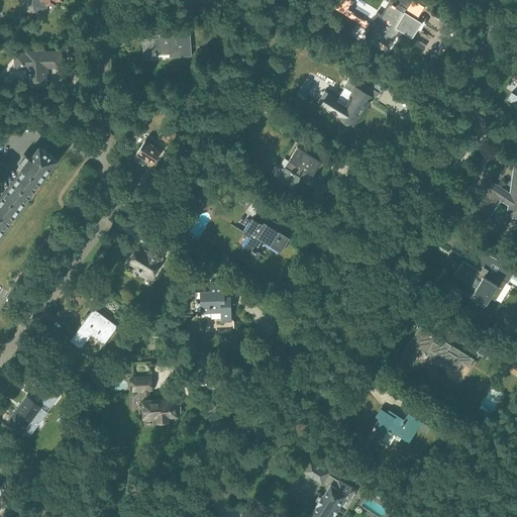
[(46,9),(46,8),(46,7),(46,6),(46,4),(56,3),(56,0),(63,0),(33,0),(33,6),(33,7),(34,8),(34,9),(35,10),(36,11),(36,12),(37,12),(38,12),(40,13),(41,13),(42,12),(43,12),(44,11),(45,10),(46,9)]
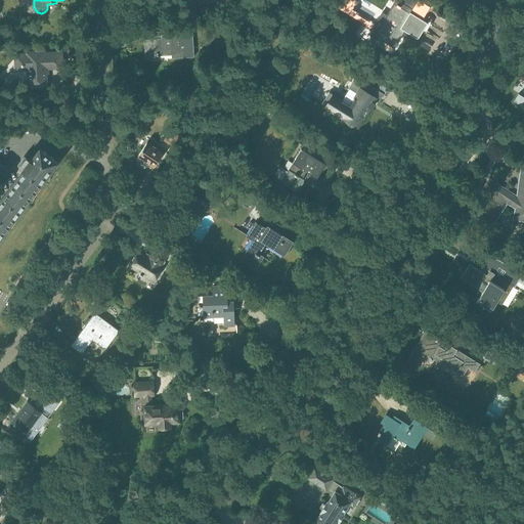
[(418,0),(396,0),(411,9),(418,0)]
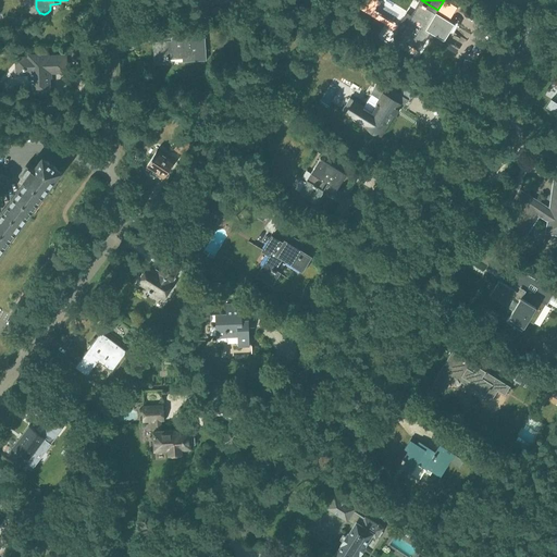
[(435,14),(419,3),(398,38),(419,51),(430,33),(444,40),(454,24),(436,13),(435,14)]
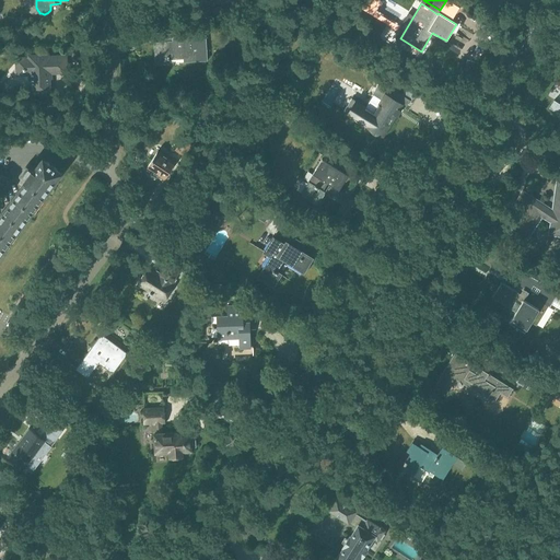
[(173,37),(173,41),(154,43),(155,65),(168,63),(170,60),(184,59),(184,62),(208,60),(206,35),(207,35),(206,26),(193,27),(193,36),(173,37)]
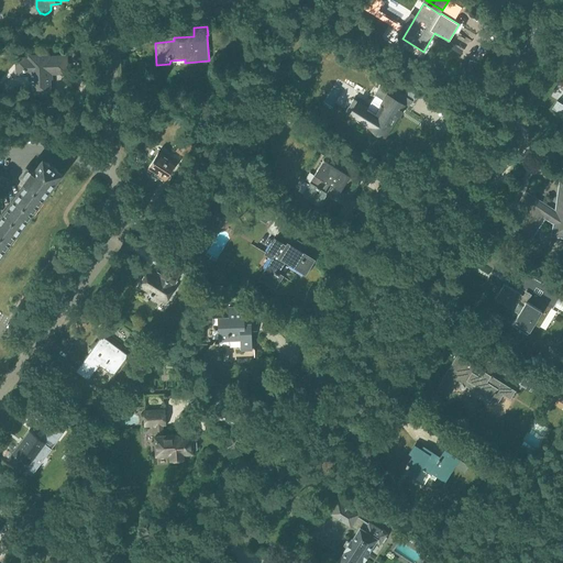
[(14,57),(15,76),(29,76),(30,95),(50,94),(48,73),(66,72),(66,56),(48,57),(48,55),(14,57)]
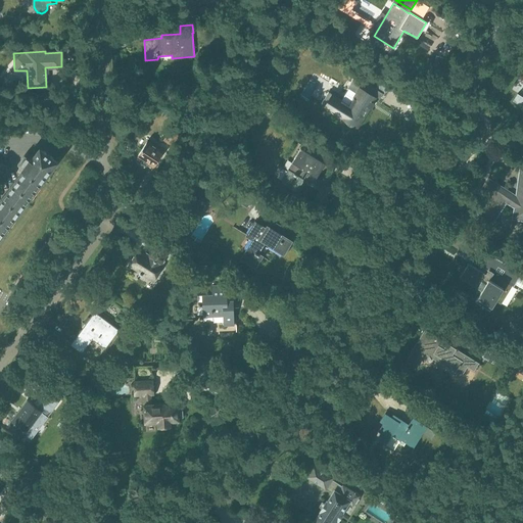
[(358,127),(374,99),(377,101),(383,93),(353,76),(340,98),(328,90),(320,104),(332,111),(358,127)]
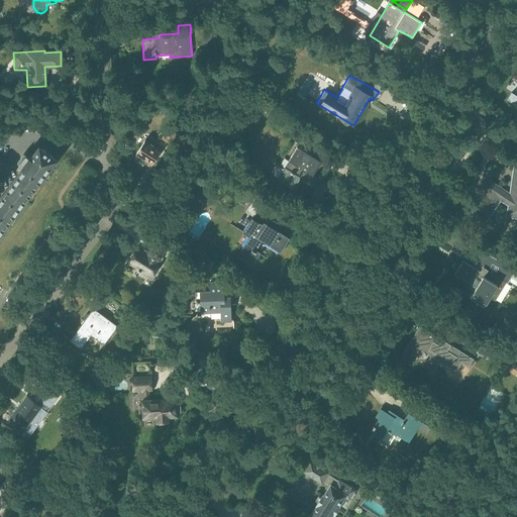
[(138,161),(144,165),(146,163),(151,166),(162,149),(145,138),(135,154),(140,159),(138,161)]
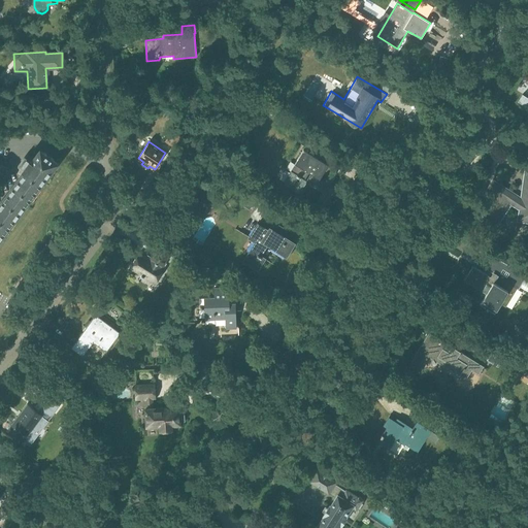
[(0,237),(58,162),(39,149),(31,159),(29,159),(21,169),(23,170),(0,199),(0,237)]
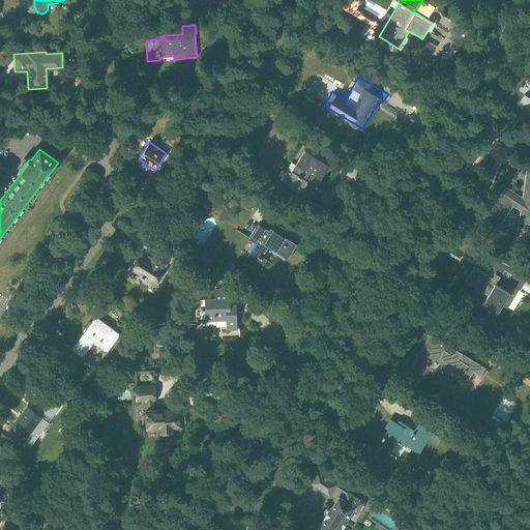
[(296,165),(292,172),(284,184),(300,194),(307,181),(305,180),(310,173),(321,180),(329,166),(304,150),(296,165)]
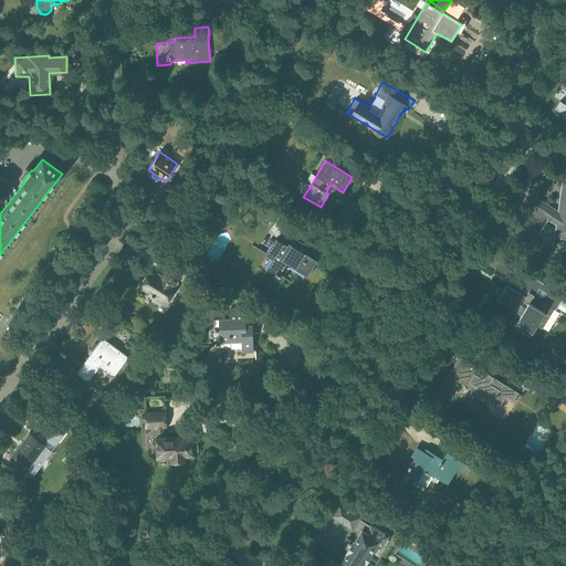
[(547,216),(559,223),(557,236),(565,236),(565,184),(561,209),(556,217),(531,200),(531,201),(535,205),(520,230),(533,239),(547,216)]
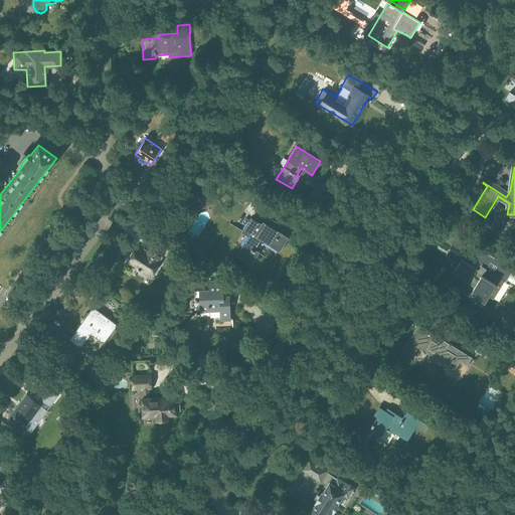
[(199,191),(191,205),(198,210),(207,196),(199,191)]
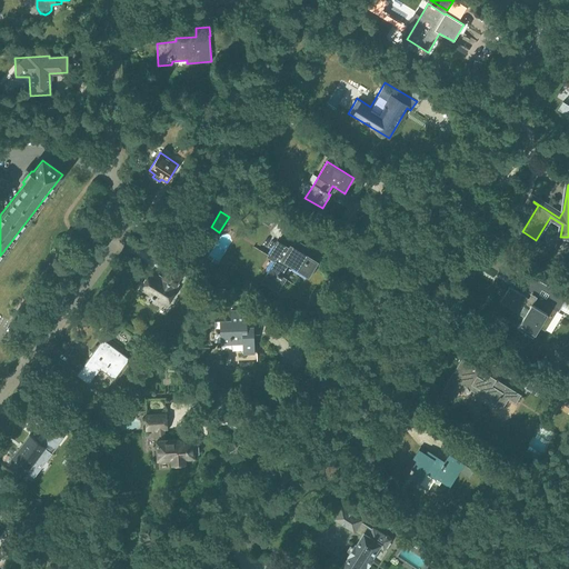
[(267,257),(275,261),(262,280),(278,290),(285,279),(280,276),(288,263),(308,276),(317,262),(289,245),(289,247),(277,239),(267,257)]
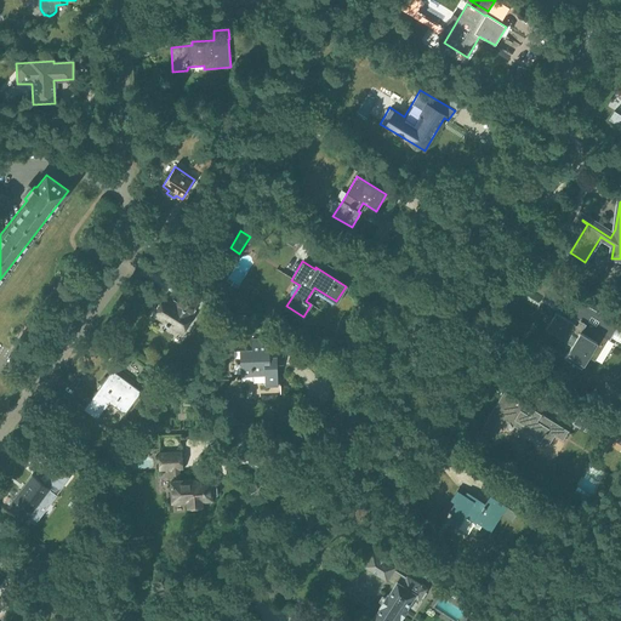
[(177,306),(165,297),(154,317),(183,335),(195,314),(193,313),(200,302),(184,294),(177,306)]
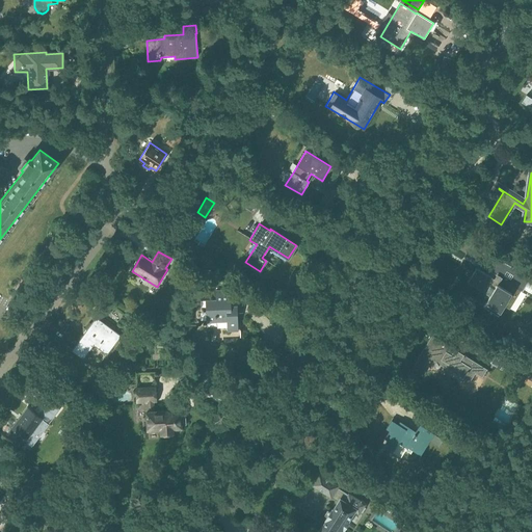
[(509,308),(519,293),(521,290),(523,291),(530,278),(488,253),(480,266),(491,272),(489,275),(477,268),(468,282),(485,293),(479,302),(498,314),(504,304),(509,308)]
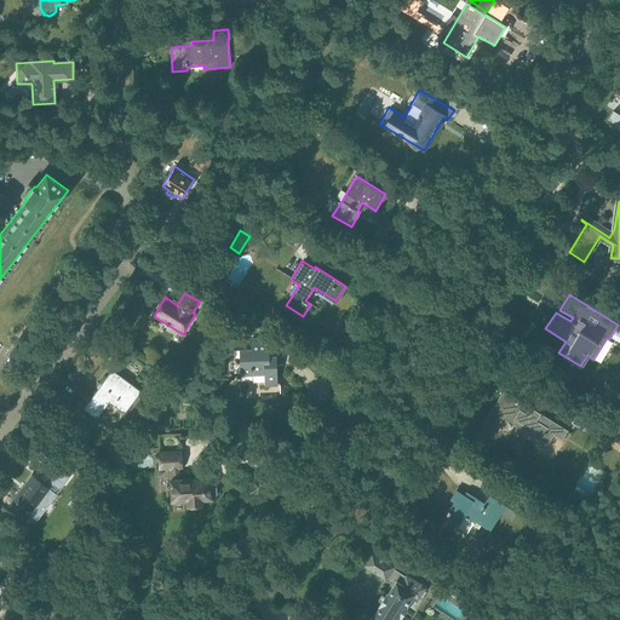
[(253,375),(253,380),(265,379),(265,385),(277,385),(276,355),(269,355),(269,338),(251,339),(252,349),(240,349),(241,375),(253,375)]
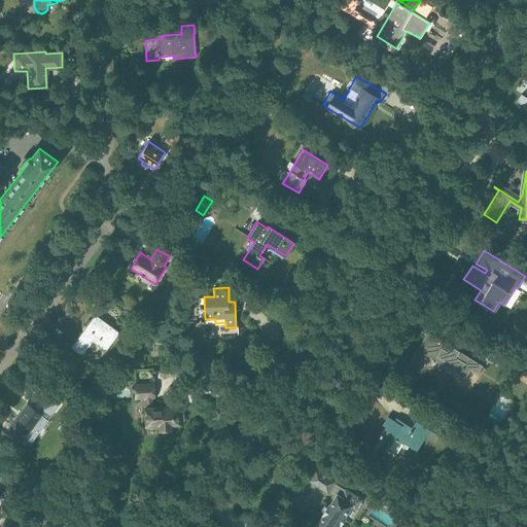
[(120,332),(96,314),(71,347),(82,355),(93,342),(106,351),(120,332)]
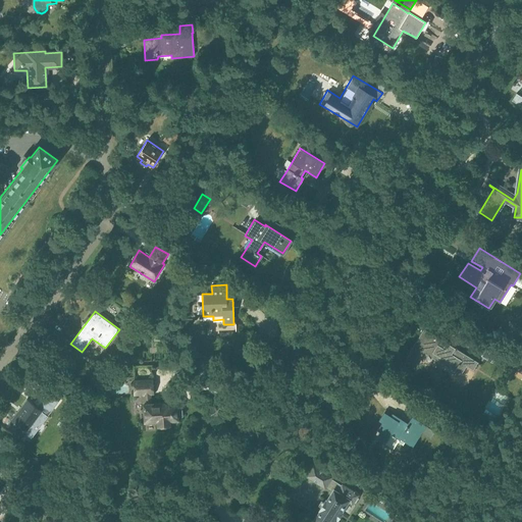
[(404,361),(414,368),(423,353),(461,375),(467,366),(473,370),(478,362),(424,328),(404,361)]
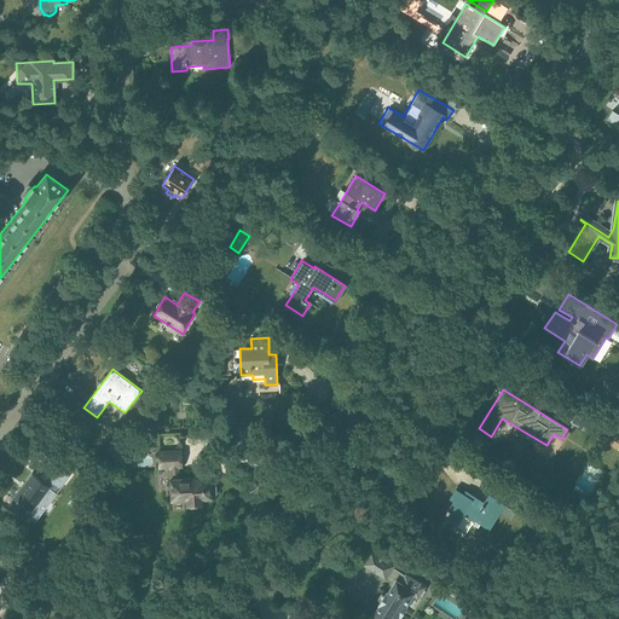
[(594,417),(579,409),(571,422),(585,431),(594,417)]
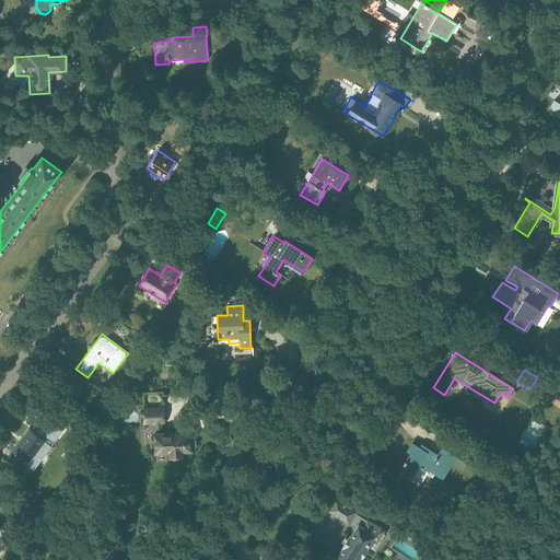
[(541,396),(559,408),(559,407),(559,393),(547,385),(541,396)]
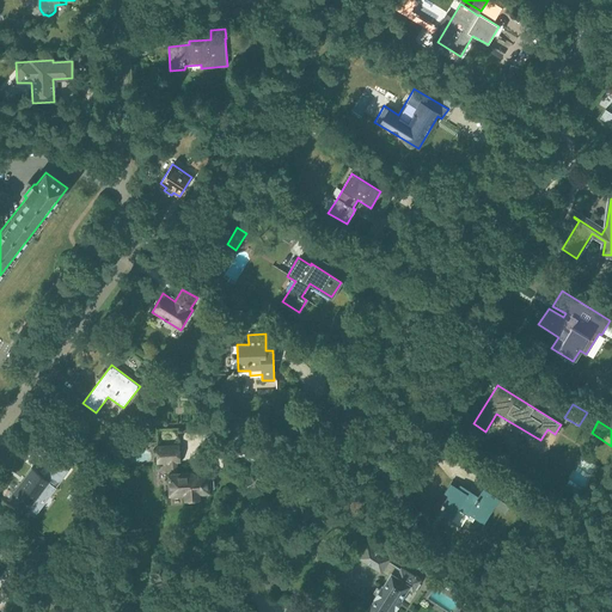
[(178,445),(155,446),(157,464),(167,464),(167,465),(167,472),(169,496),(184,495),(184,499),(184,501),(191,502),(200,501),(200,497),(200,493),(209,493),(209,488),(214,488),(214,477),(208,477),(208,473),(197,473),(197,471),(177,472),(177,463),(179,461),(178,445)]
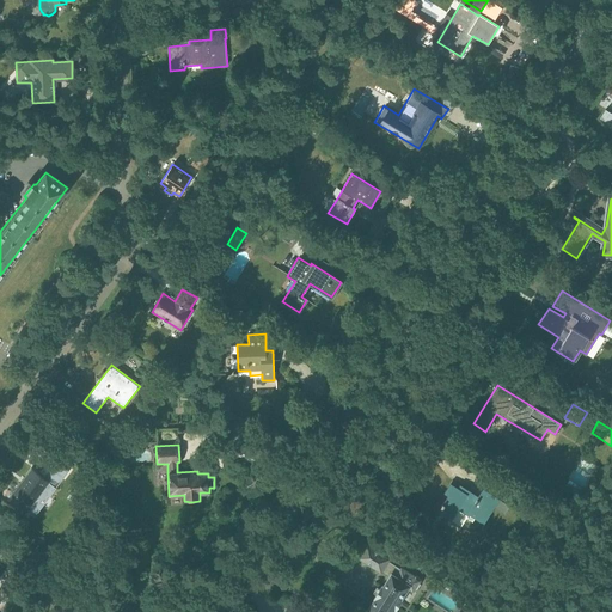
[(32,470),(11,497),(35,515),(41,508),(49,496),(68,471),(55,460),(43,477),(32,470)]
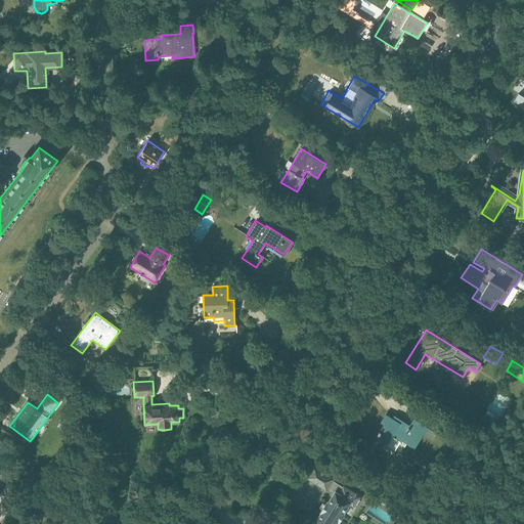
[(385,424),(376,438),(387,445),(395,450),(399,443),(404,446),(406,443),(415,448),(423,434),(433,440),(437,433),(413,419),(408,427),(396,419),(395,421),(386,415),(382,422),(385,424)]
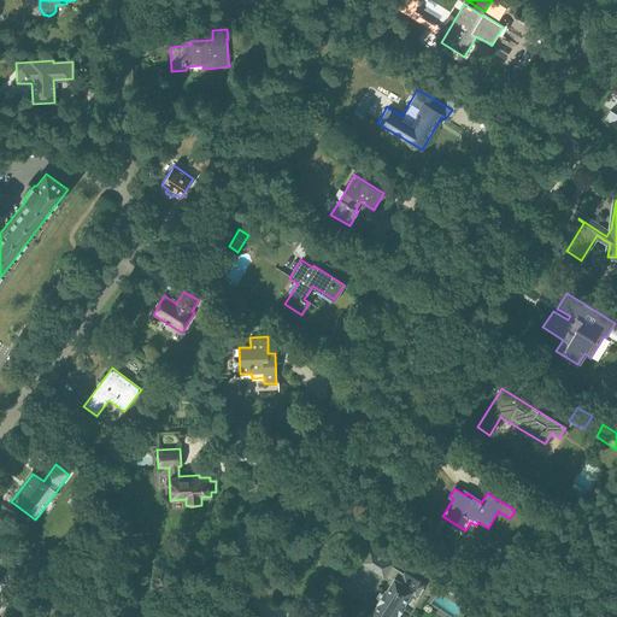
[(369,616),(370,616),(395,616),(398,615),(405,604),(404,604),(411,593),(417,597),(424,585),(422,583),(423,582),(419,580),(418,581),(405,571),(404,573),(392,565),(393,563),(370,548),(362,562),(385,576),(386,575),(393,580),(386,591),(377,603),(378,603),(369,616)]
